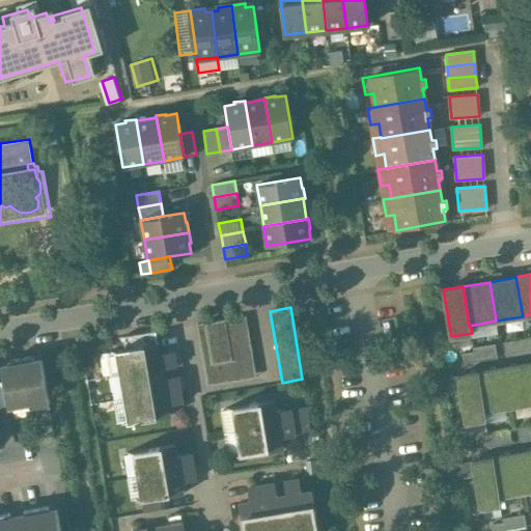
[(226,318),(198,324),(204,364),(232,359),(226,318)]
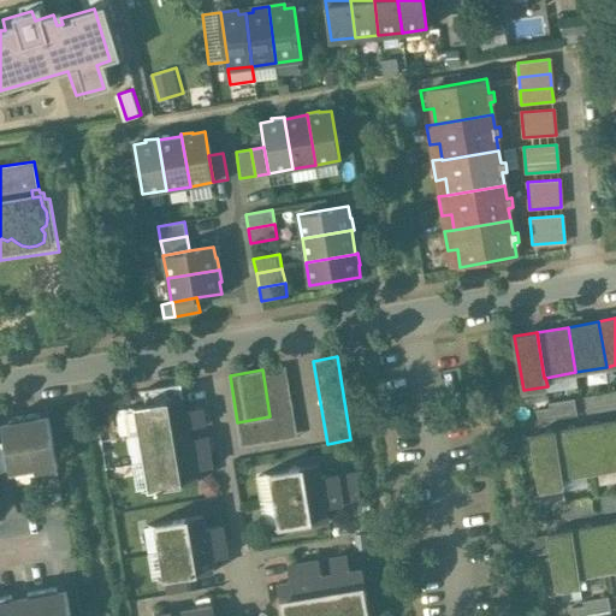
[(615,391),(585,397),(587,412),(615,406),(615,391)]
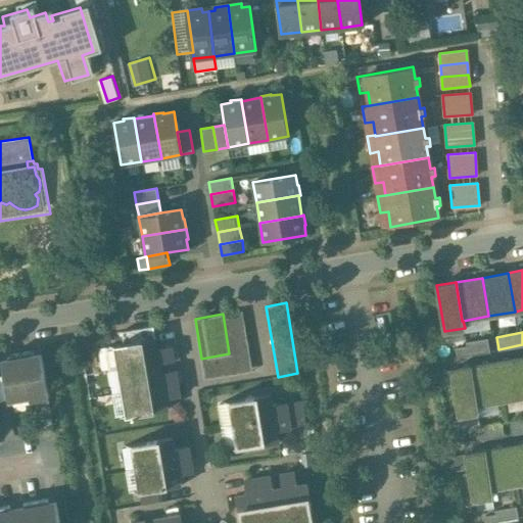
[(117,346),(122,370),(159,363),(174,361),(171,346),(157,349),(155,338),(131,343),(130,342),(107,346),(107,348),(117,346)]
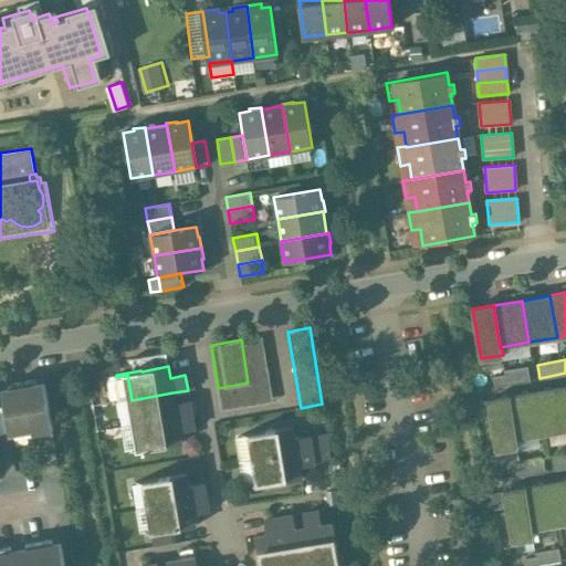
[(527,367),(505,370),(505,375),(493,377),(494,386),(530,379),(527,367)]
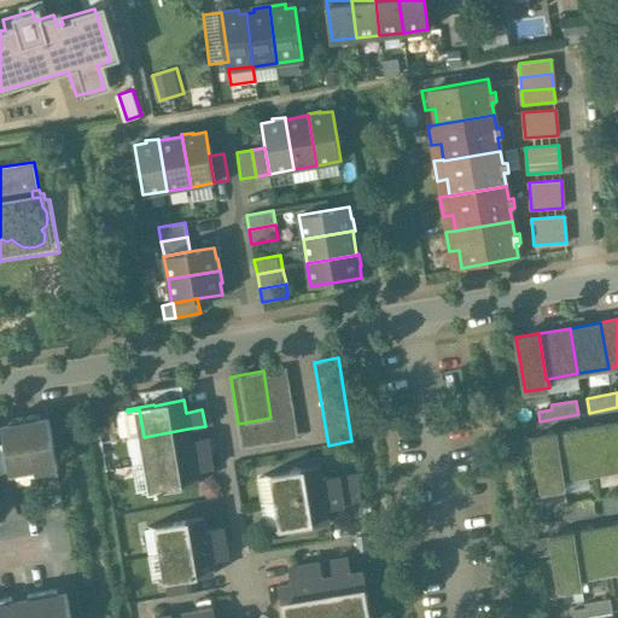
[(11,424),(3,426),(5,442),(10,470),(11,477),(58,468),(50,418),(40,419),(39,415),(10,420),(11,424)]
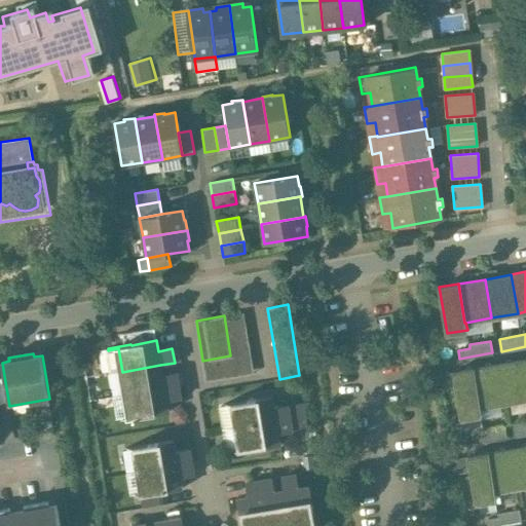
[(525,362),(525,360),(499,364),(505,403),(525,399),(525,362)]
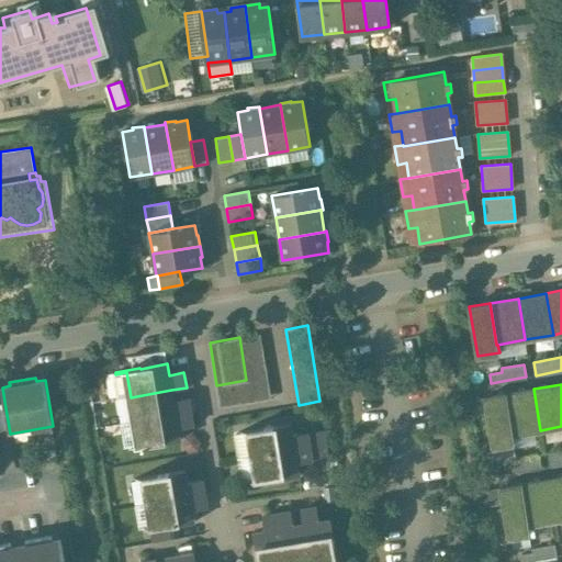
[(534,389),(505,393),(512,435),(513,435),(540,430),(534,389)]
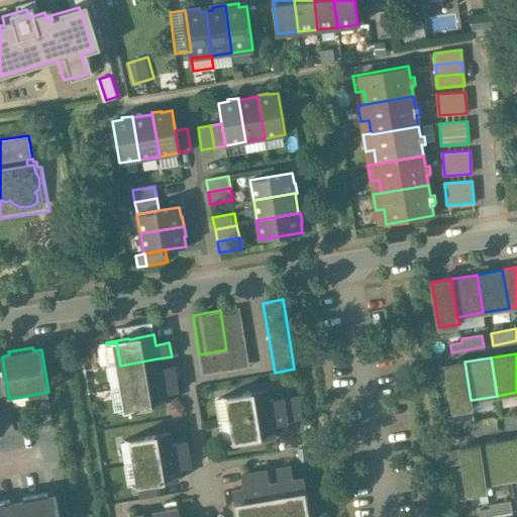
[(158,358),(120,366),(123,388),(176,379),(174,366),(160,369),(158,358)]
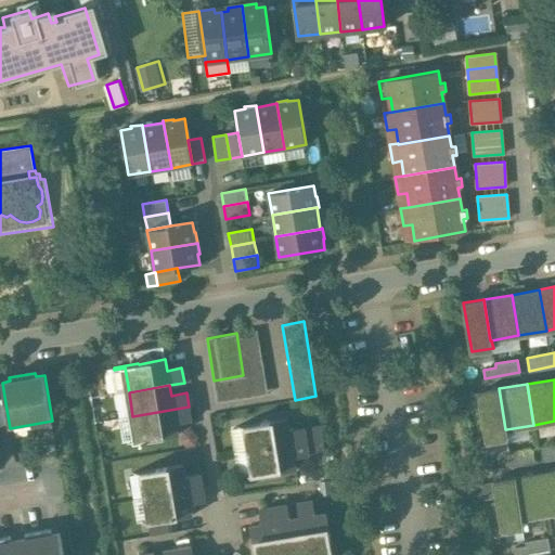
[(499,388),(478,392),(481,407),(487,441),(508,437),(506,429),(505,429),(499,388)]
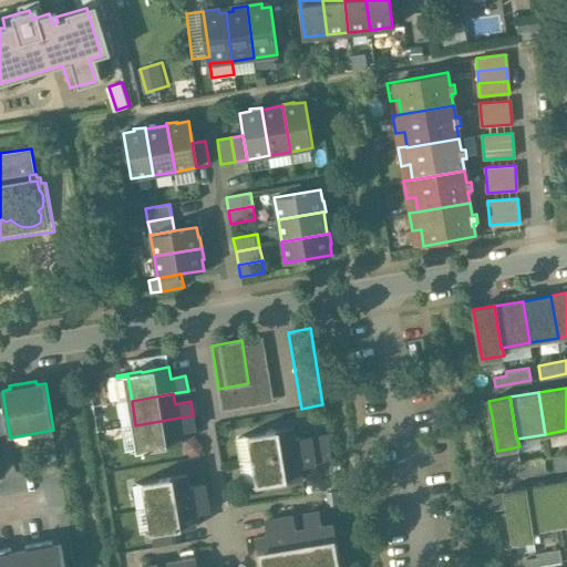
[(488,402),(475,404),(477,419),(492,415),(488,402)]
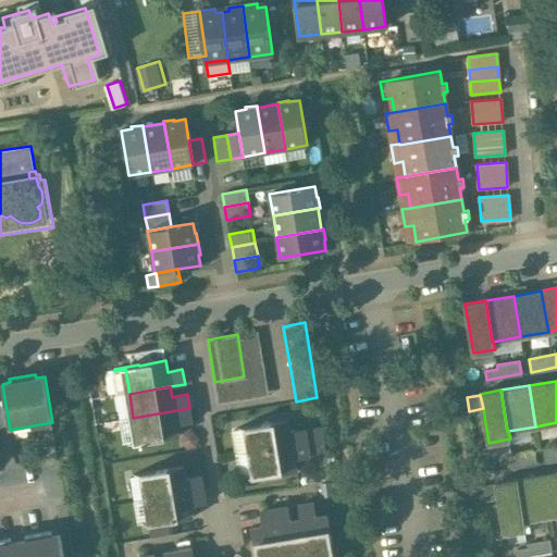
[(189,408),(133,418),(120,420),(124,444),(126,443),(127,445),(178,436),(177,424),(192,422),(189,408)]
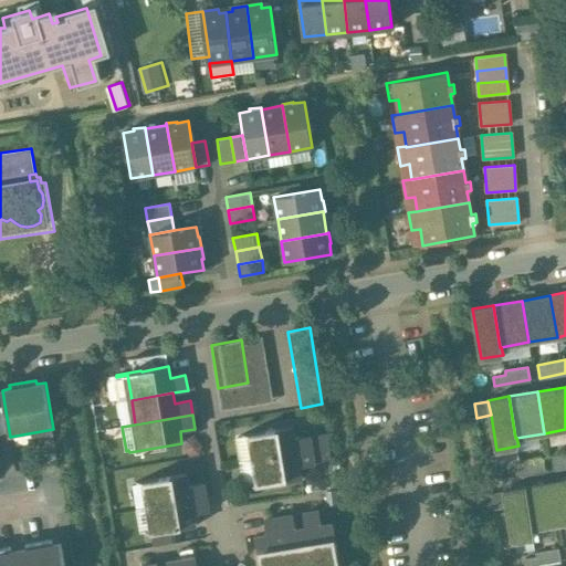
[(293,426),(240,435),(240,437),(251,435),(255,459),(312,449),(310,436),(295,438),(293,426)]
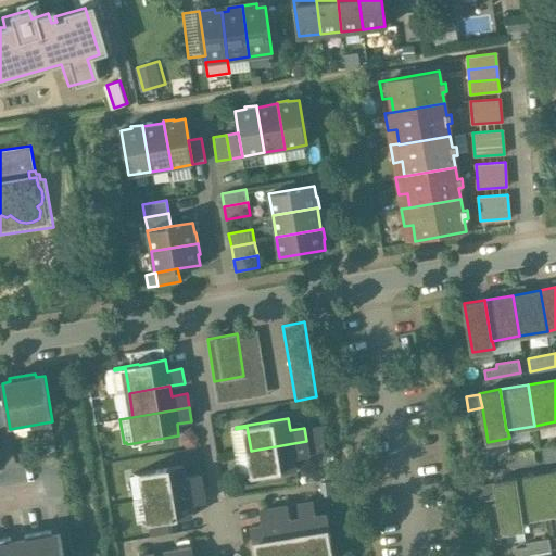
[(306,441),(251,451),(254,475),(244,477),(244,478),(297,469),(294,457),(308,455),(306,441)]
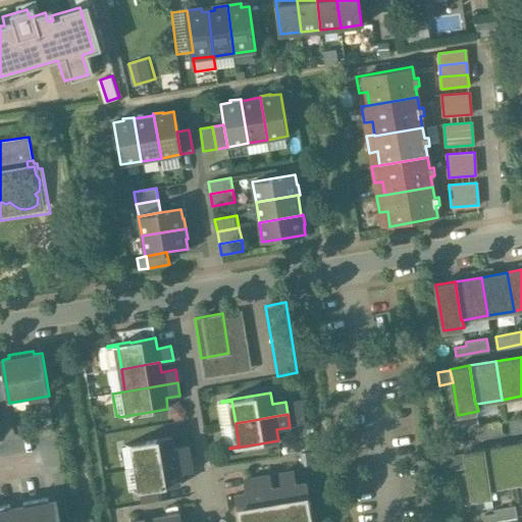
[(521,418),(510,420),(512,432),(521,430),(521,418)]
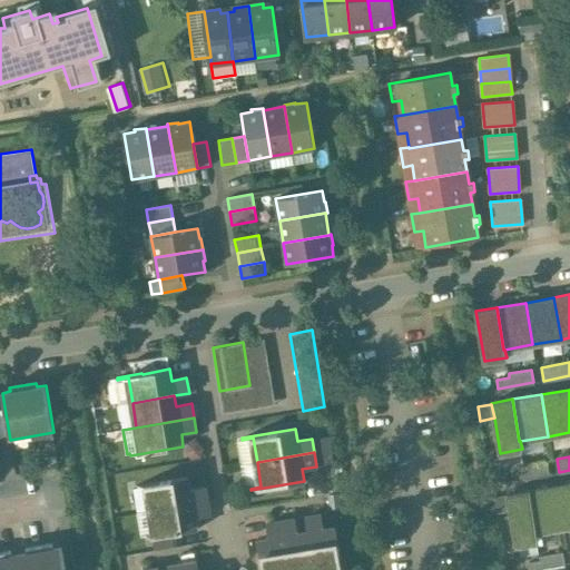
[(547,461),(524,464),(526,469),(512,471),(514,480),(549,474),(547,461)]
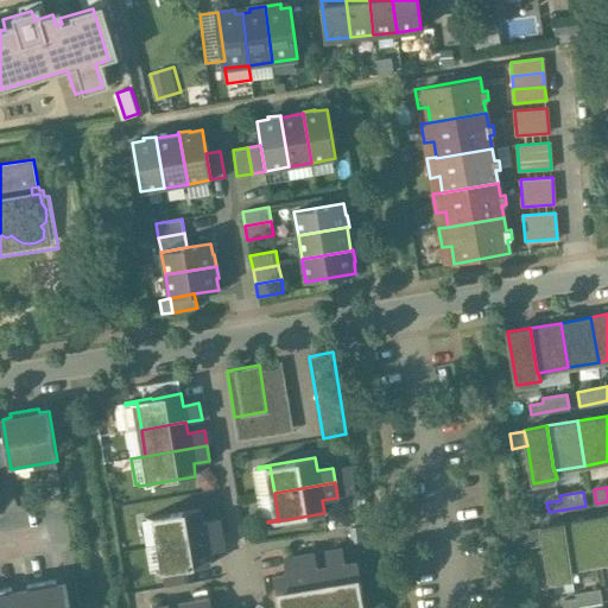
[(201,508),(144,518),(145,520),(156,518),(160,544),(221,533),(219,518),(203,521),(201,508)]
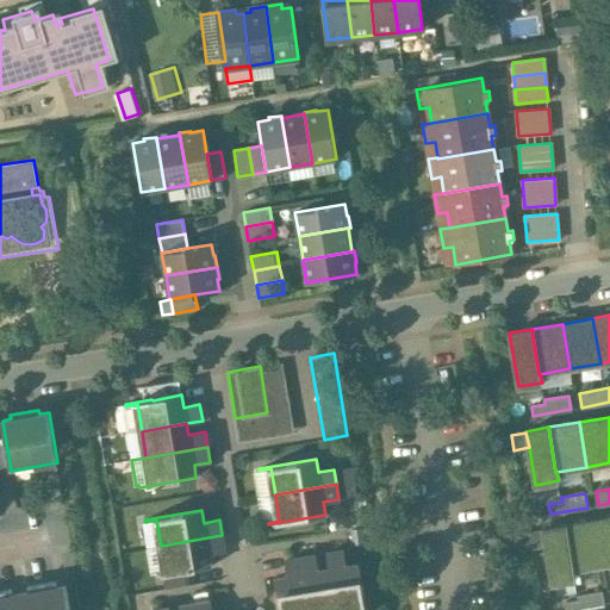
[(609,517),(596,520),(603,565),(609,562),(609,517)]
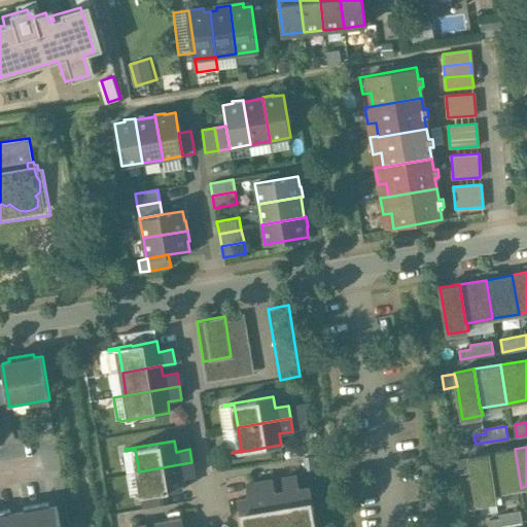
[(515,449),(488,454),(495,492),(496,492),(521,488),(515,449)]
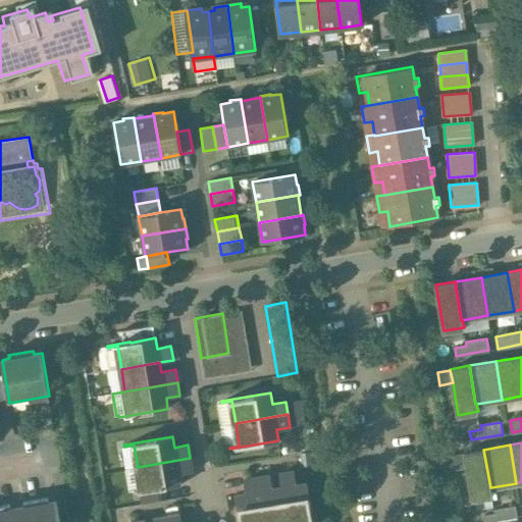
[(483,450),(465,453),(465,454),(467,467),(472,499),(492,496),(491,487),(490,487),(483,450)]
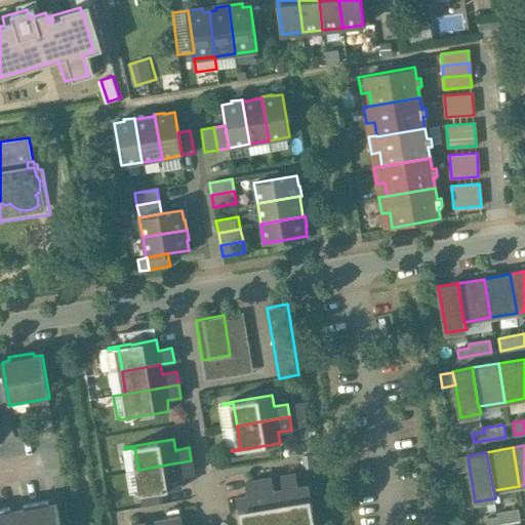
[(468,456),(454,458),(456,472),(470,470),(468,456)]
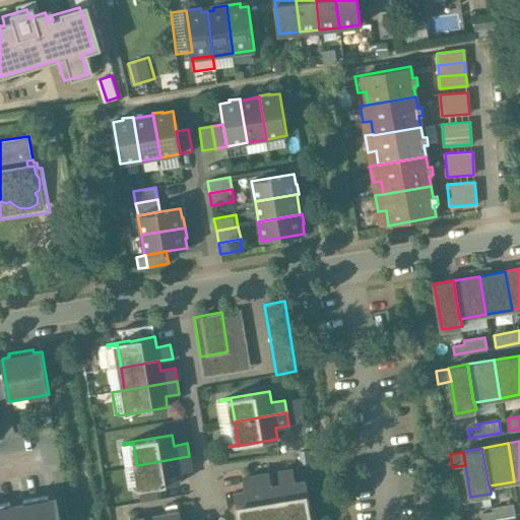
[(189,456),(137,465),(141,488),(131,490),(131,491),(180,482),(178,471),(192,469),(189,456)]
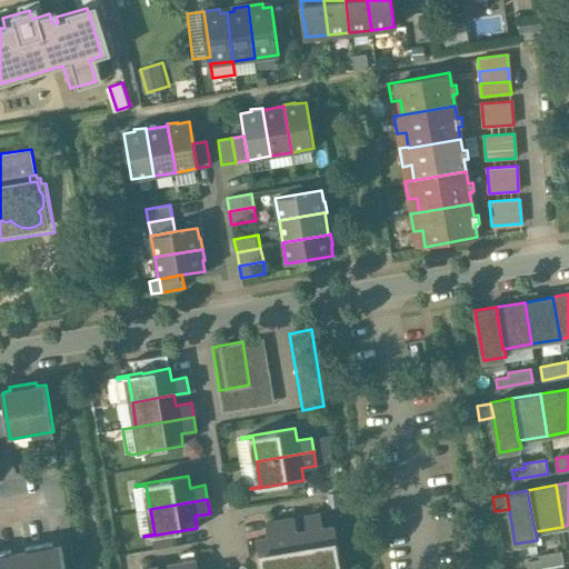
[(341,568),(335,526),(322,528),(320,512),(306,516),(315,568),(335,568),(340,568),(339,568),(341,568)]
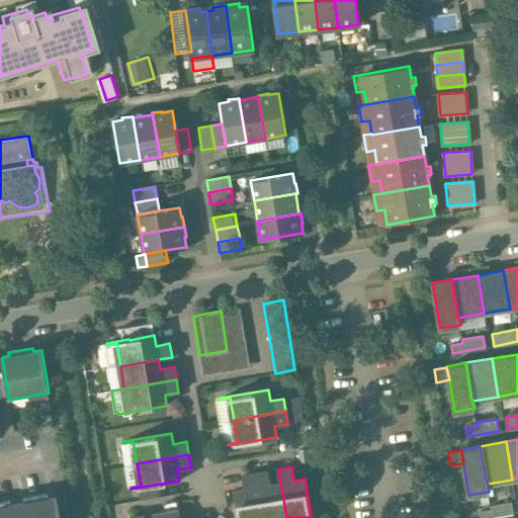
[(271,485),(268,470),(256,472),(262,517),(286,517),(278,469),(280,483),(271,485)]
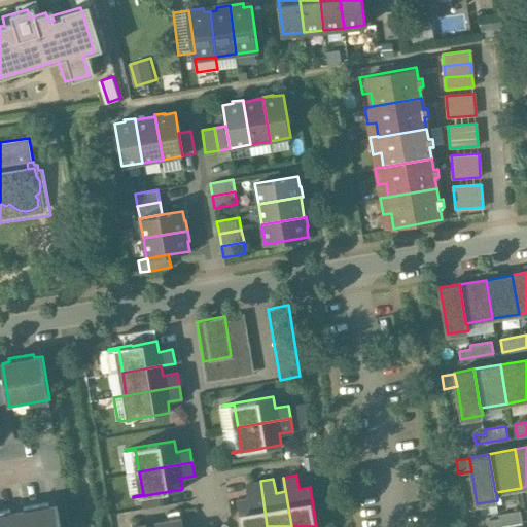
[(267,526),(260,481),(247,483),(249,497),(238,499),(242,526),(267,526)]
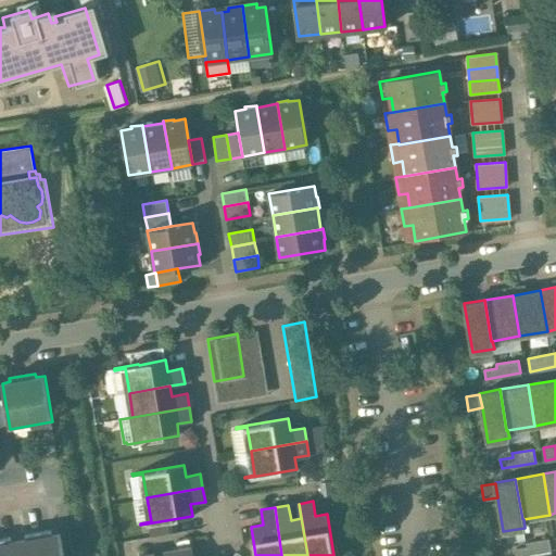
[(11,536),(0,539),(0,555),(64,555),(60,532),(52,533),(51,530),(26,534),(26,538),(12,541),(11,536)]
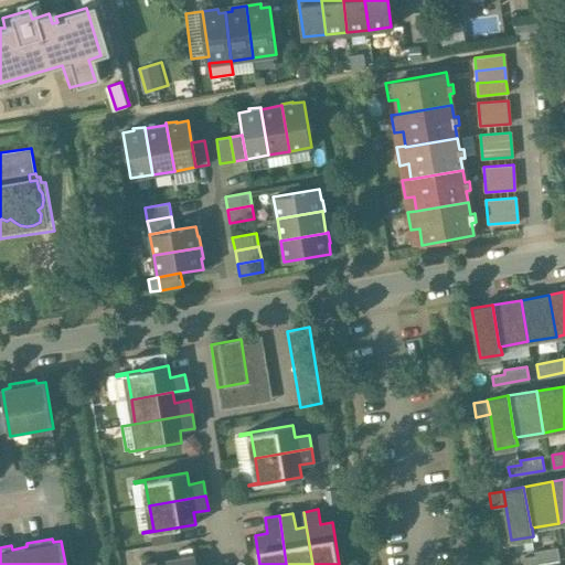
[(557,547),(535,552),(535,556),(523,558),(524,564),(534,564),(560,561),(557,547)]
